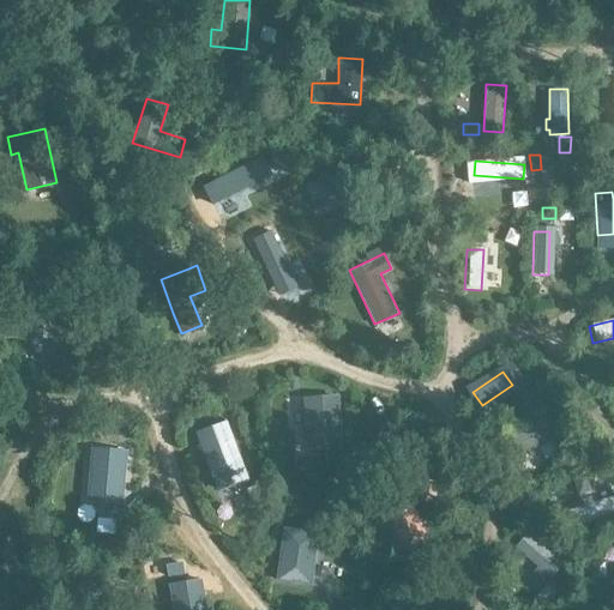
[(338,393),(306,396),(308,448),(344,447),(338,393)]
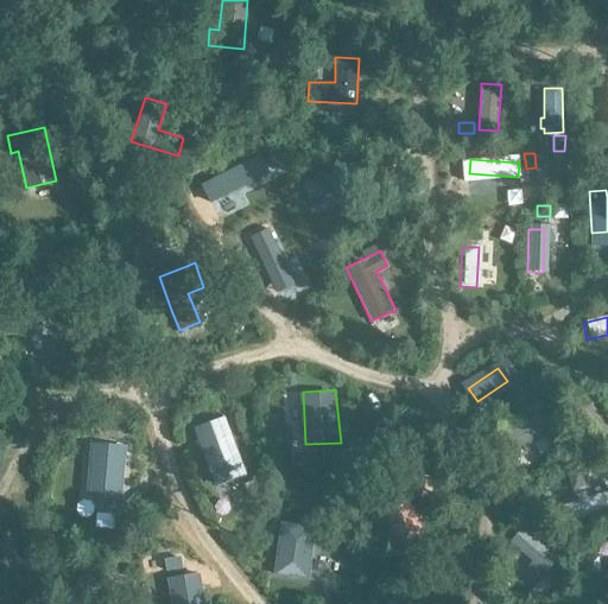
[(551,406),(500,434),(510,451),(523,443),(530,439),(559,423),(551,406)]
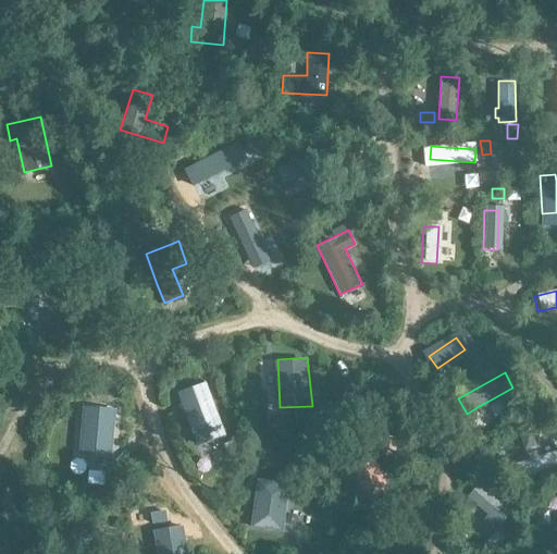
[(206,381),(178,392),(197,443),(226,433),(206,381)]
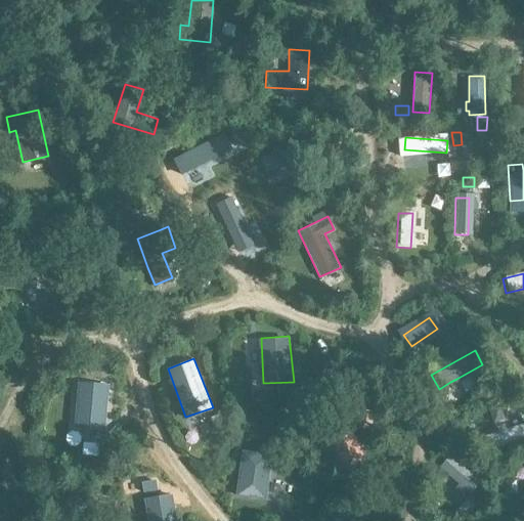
[(79,381),(75,427),(105,429),(110,384),(79,381)]
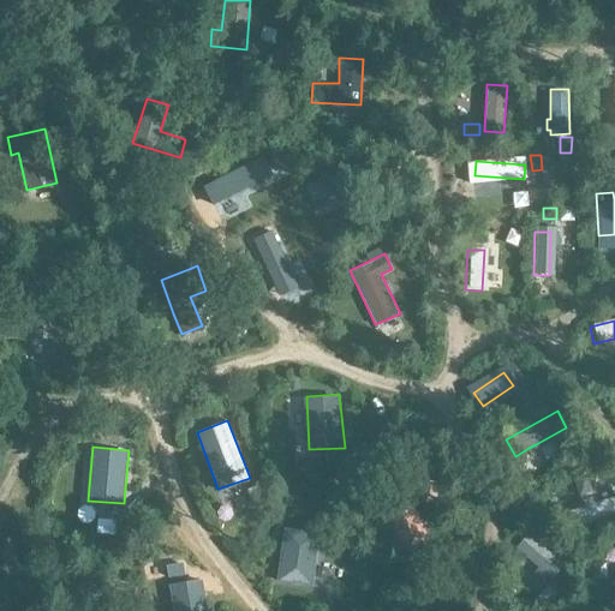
[(311,455),(296,455),(297,467),(312,466),(311,455)]
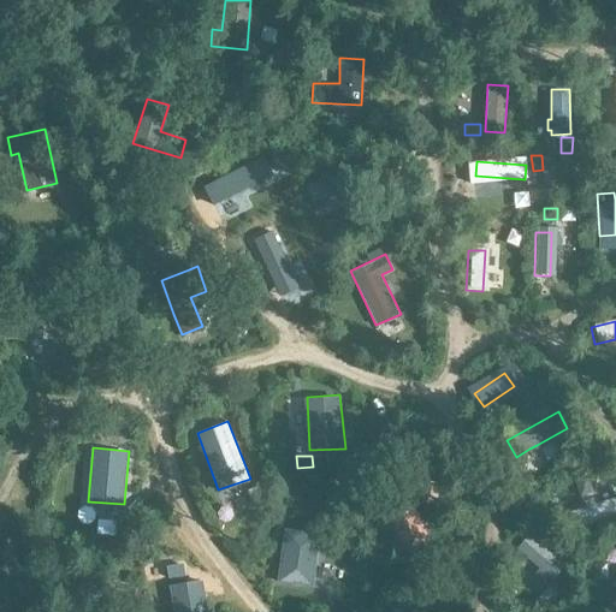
[(421,495),(413,475),(377,491),(400,546),(428,534),(413,499),(421,495)]
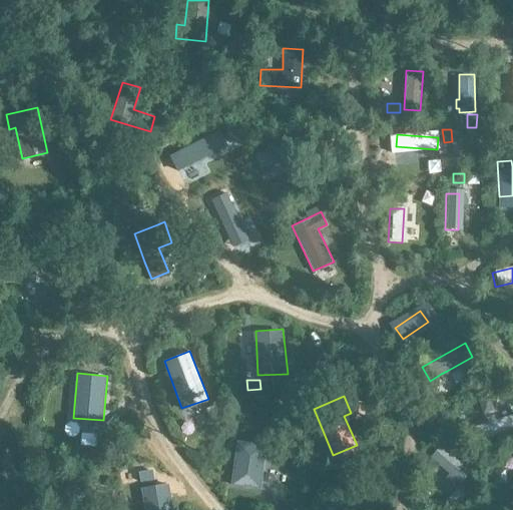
[(512,412),(496,418),(494,413),(486,416),(488,420),(474,425),(479,439),(512,427),(512,412)]
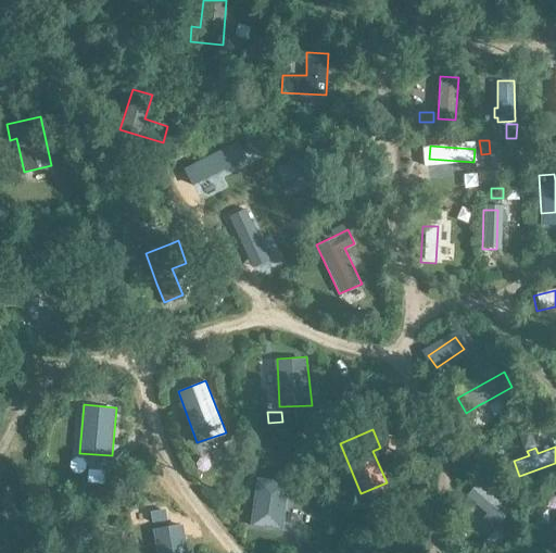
[(497,465),(508,463),(506,455),(495,459),(497,465)]
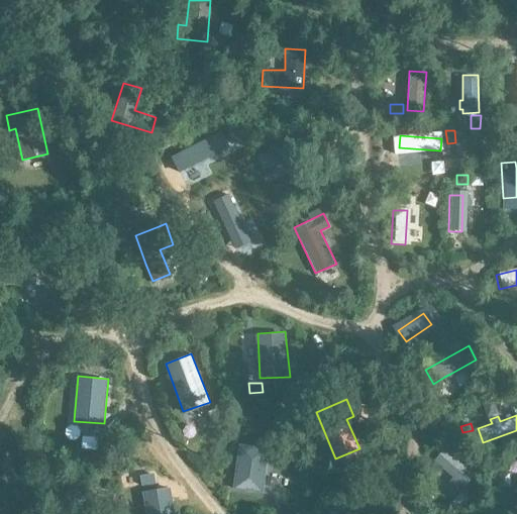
[(274,431),(272,444),(282,445),(284,432),(274,431)]
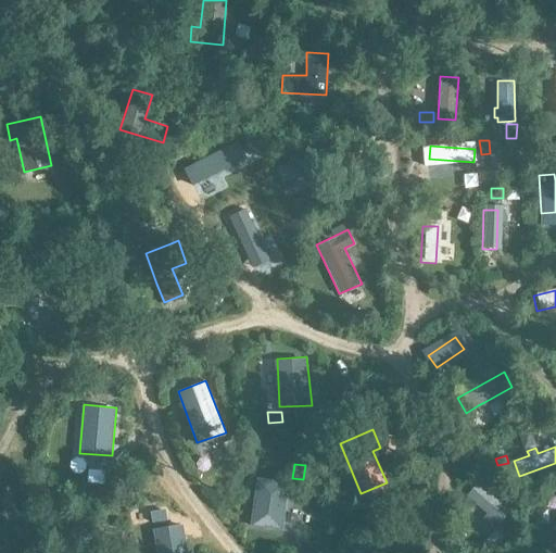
[(88,468),(87,480),(104,481),(105,469),(88,468)]
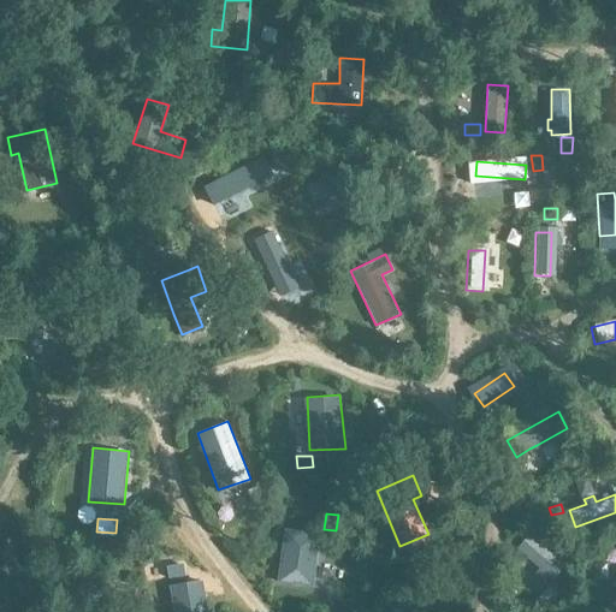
[(285,527),(278,580),(313,584),(321,532),(285,527)]
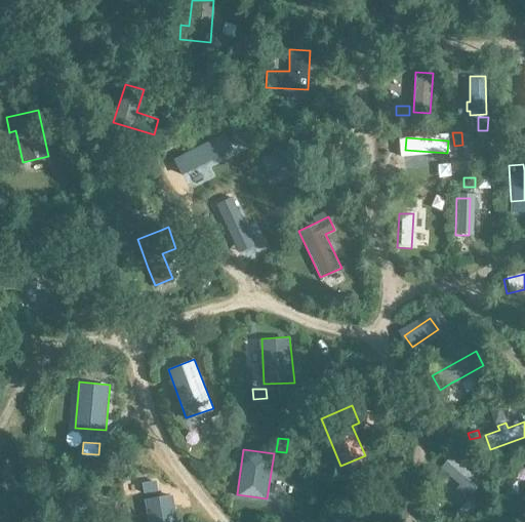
[(439,463),(458,482),(456,485),(459,488),(462,485),(468,490),(477,480),(449,452),(439,463)]
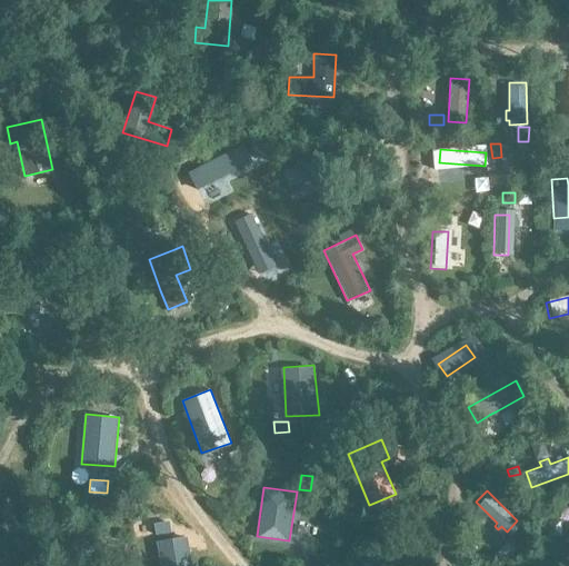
[(169,519),(153,522),(156,534),(171,530),(169,519)]
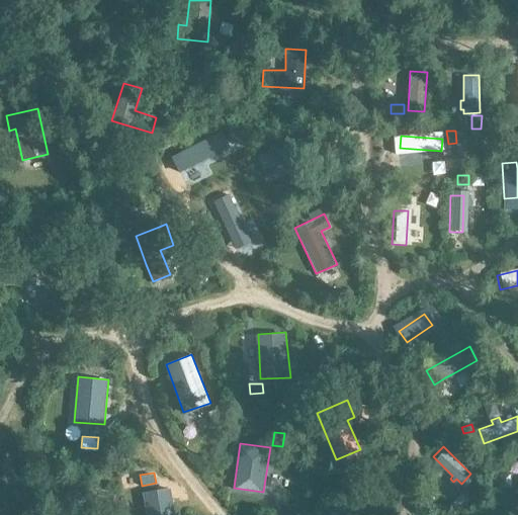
[(510,474),(498,474),(498,488),(511,488),(510,474)]
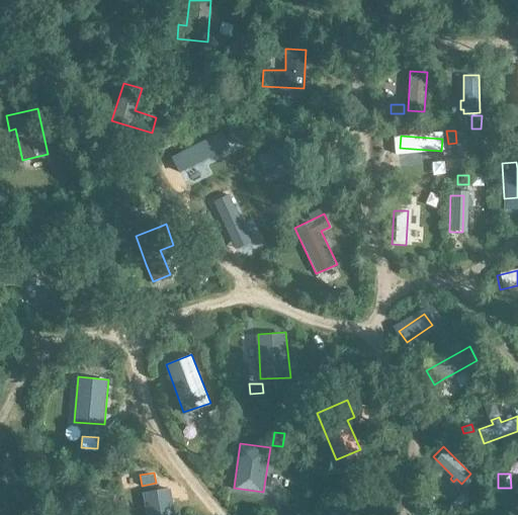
[(478,481),(469,489),(476,495),(484,487),(478,481)]
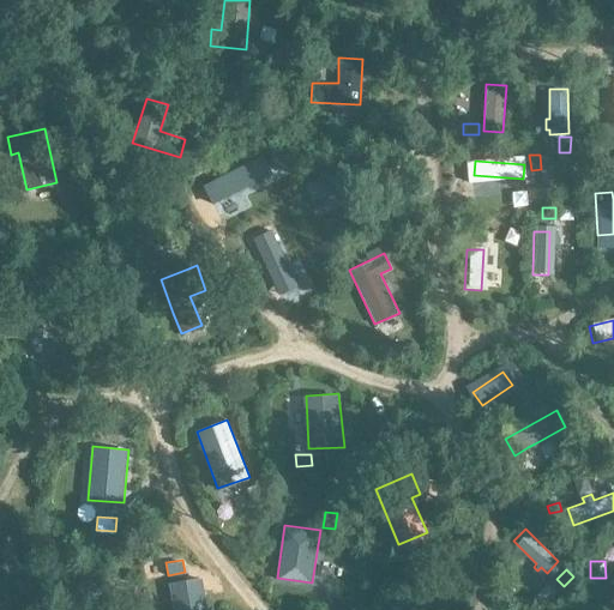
[(208,609),(203,577),(169,583),(173,609),(208,609)]
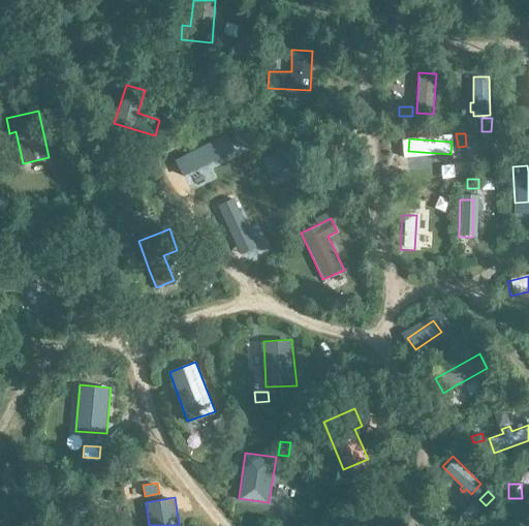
[(528,512),(523,504),(515,509),(523,521),(528,516),(528,512)]
